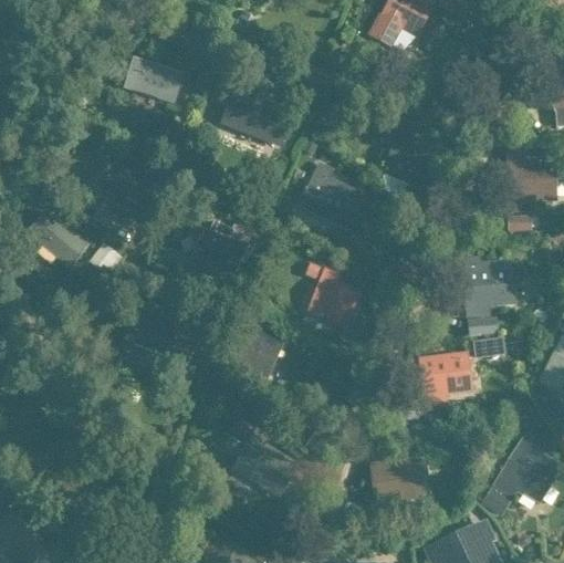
[(387,0),(369,35),(390,47),(401,27),(415,33),(429,6),(419,0),(387,0)]
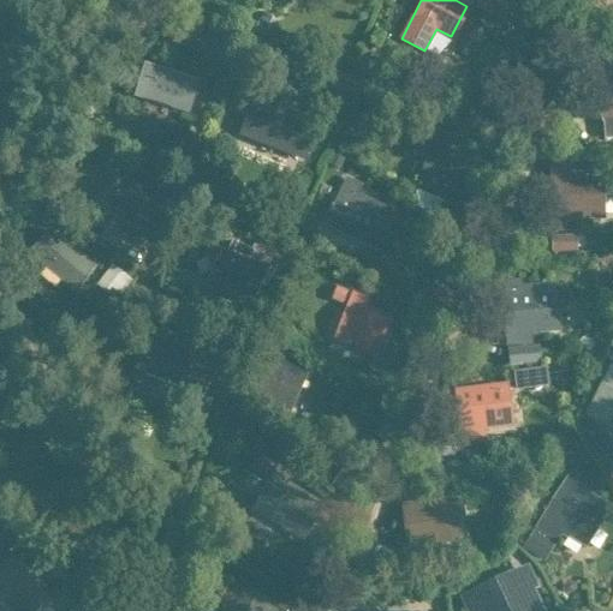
[(477,0),(475,6),(487,11),(492,0),(477,0)]
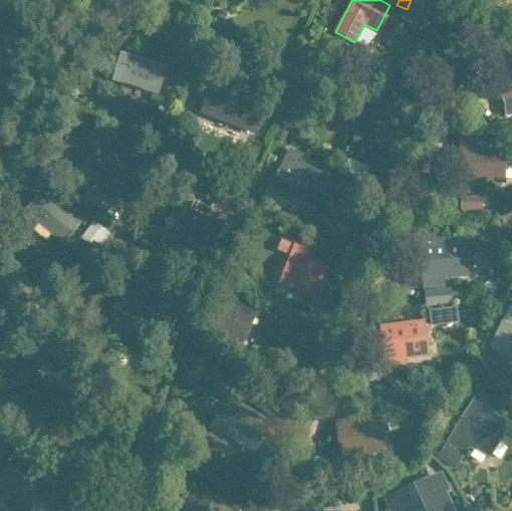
[(511,51),(499,52),(502,100),(511,99),(511,56),(511,57),(511,51)]
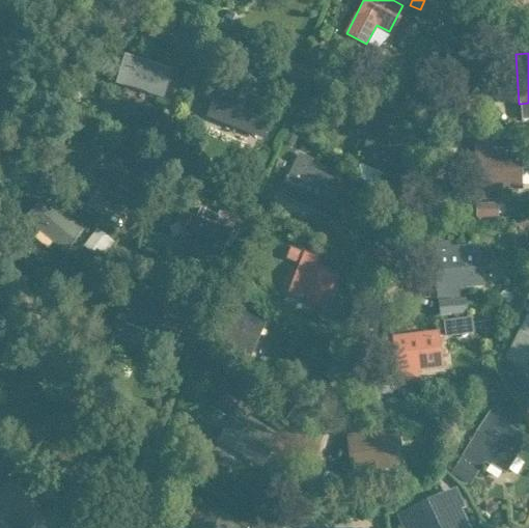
[(147,84),(145,89),(156,92),(159,83),(163,84),(168,70),(124,56),(116,80),(127,83),(128,79),(147,84)]
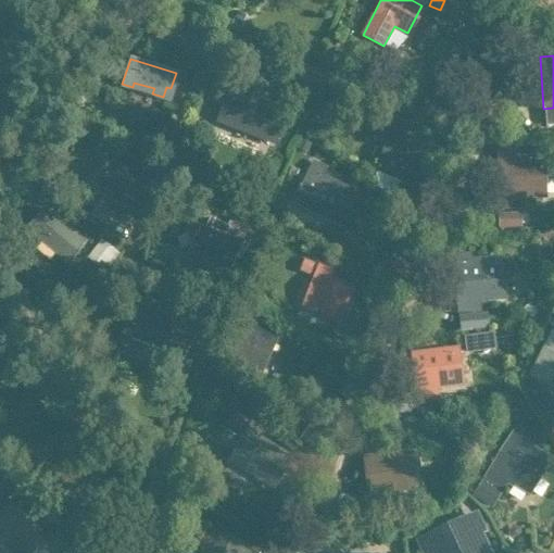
[(197,59),(187,88),(201,92),(211,64),(197,59)]
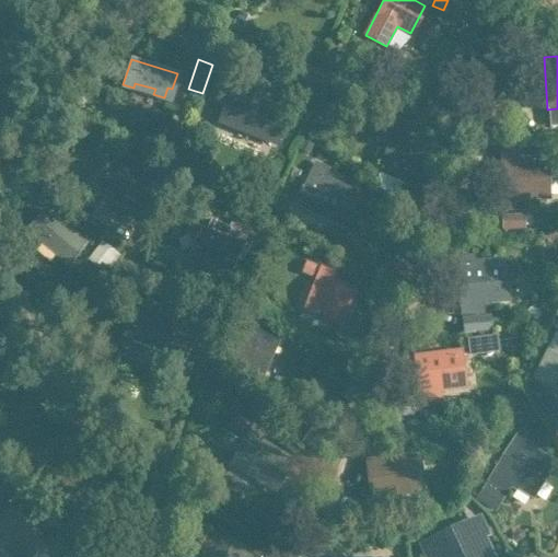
[(201,104),(221,111),(234,77),(214,69),(201,104)]
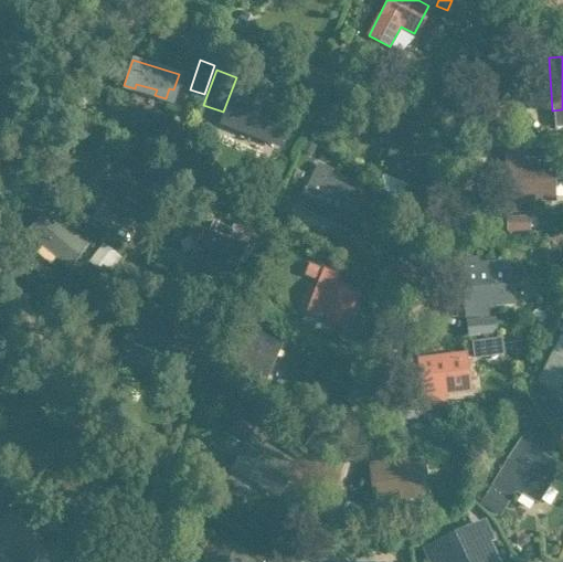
[(229,109),(233,112),(230,122),(275,139),(285,115),(234,95),(229,109)]
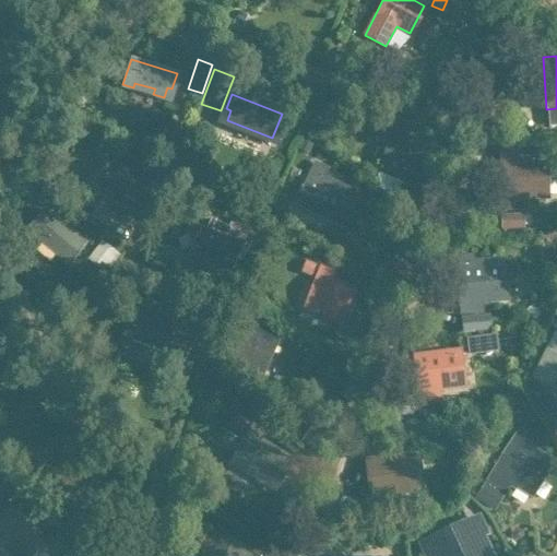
[(556,108),(546,109),(548,125),(556,123),(556,108)]
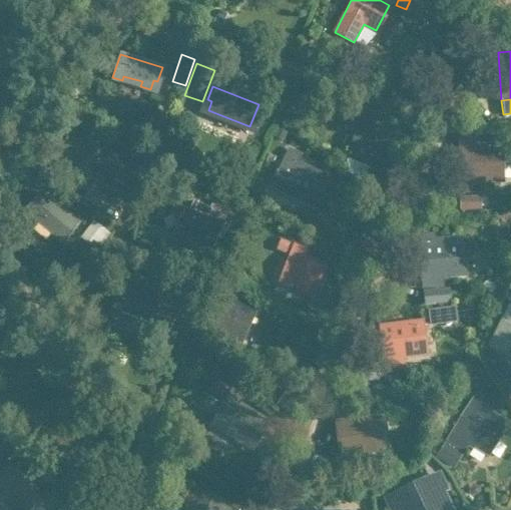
[(346,153),(379,166),(390,140),(367,130),(371,123),(360,119),(346,153)]
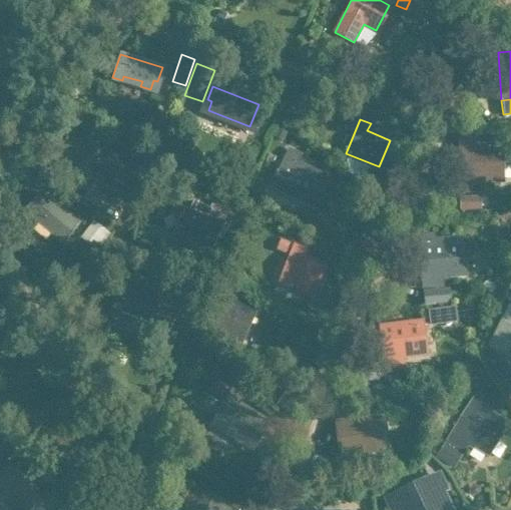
[(276,126),(273,134),(280,137),(284,129),(276,126)]
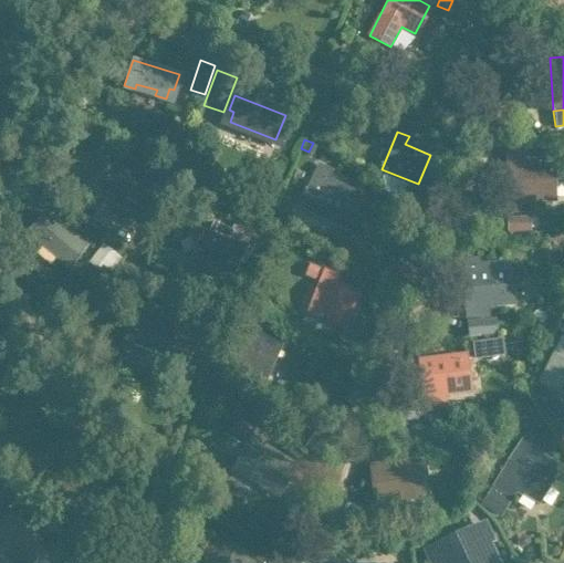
[(507,155),(507,208),(528,208),(526,197),(550,197),(549,160),(520,162),(520,154),(507,155)]
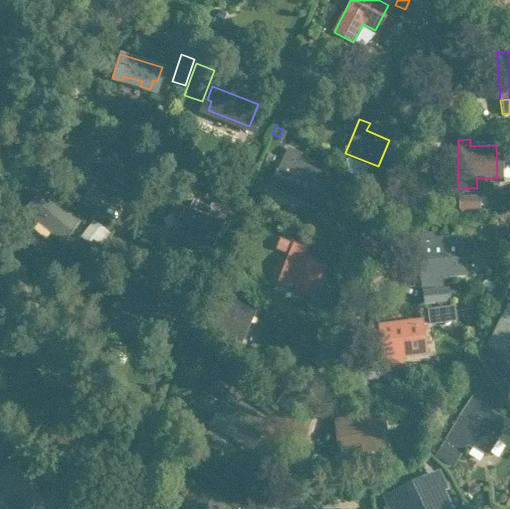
[(116,152),(134,163),(141,151),(123,140),(116,152)]
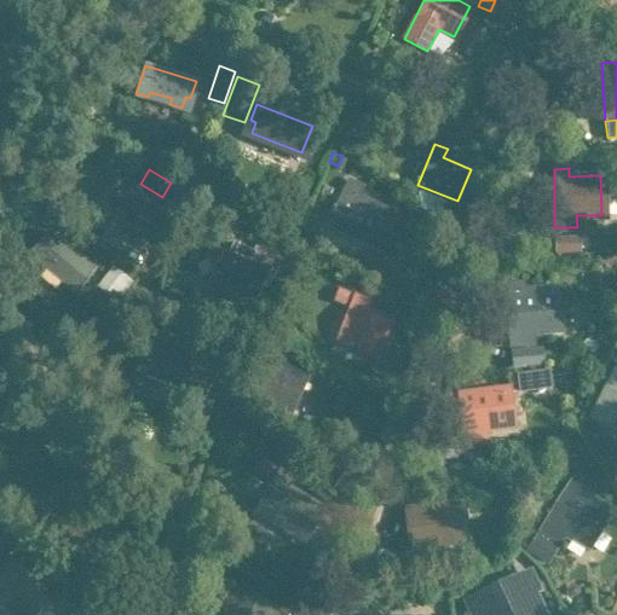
[(126,218),(146,228),(163,198),(149,190),(146,193),(121,180),(109,203),(127,214),(126,218)]
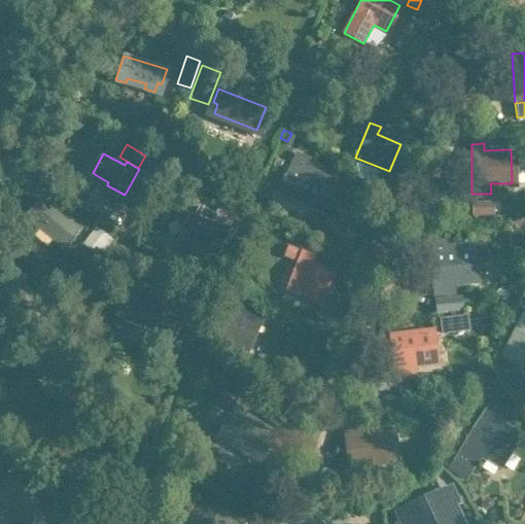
[(279,188),(292,196),(311,204),(323,177),(302,167),(305,159),(294,153),(279,188)]
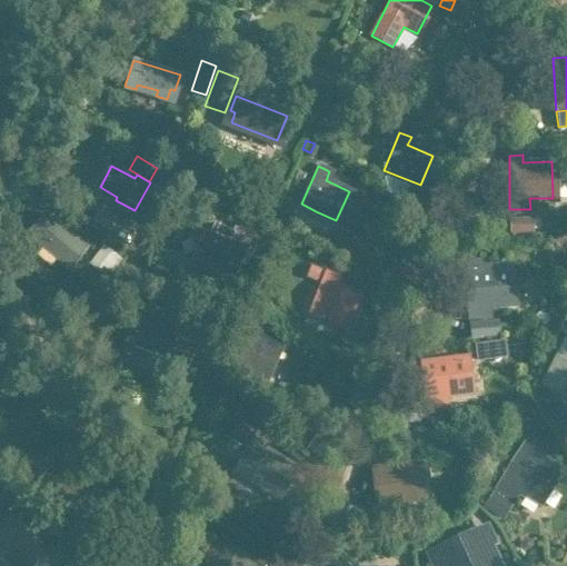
[(59,260),(67,267),(85,246),(50,218),(33,239),(41,246),(46,241),(62,256),(59,260)]
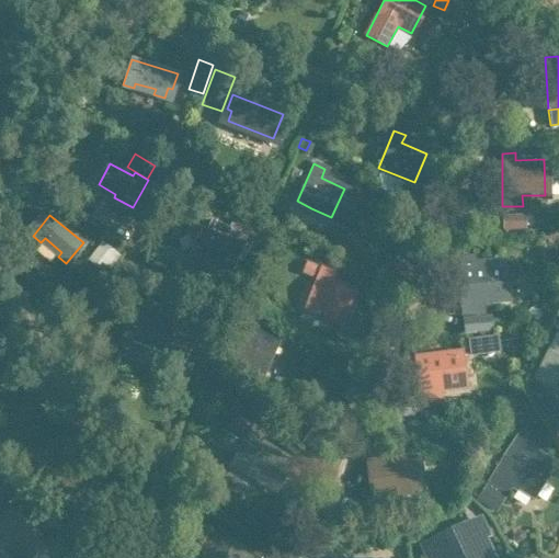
[(201,226),(187,253),(205,262),(204,265),(227,276),(241,247),(246,248),(253,234),(229,221),(227,226),(209,218),(205,228),(201,226)]
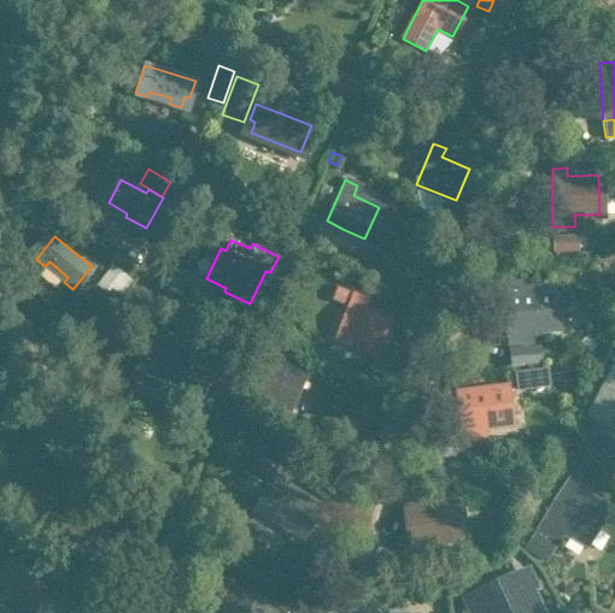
[(614,249),(602,257),(610,273),(614,270),(614,249)]
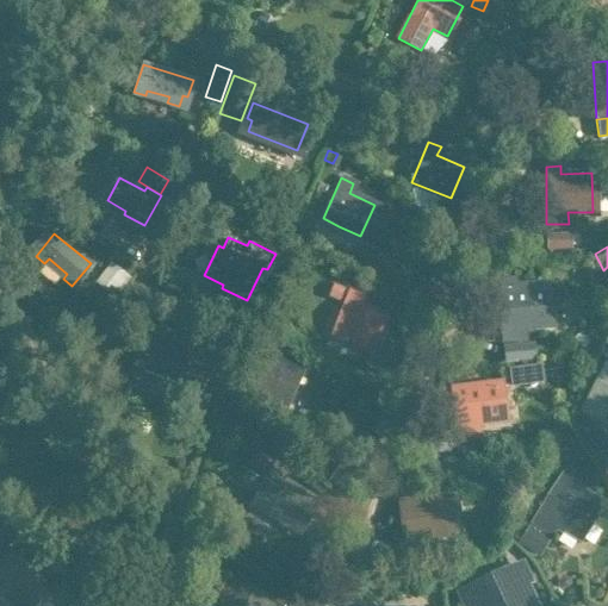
[(113,295),(129,275),(109,261),(94,281),(113,295)]
